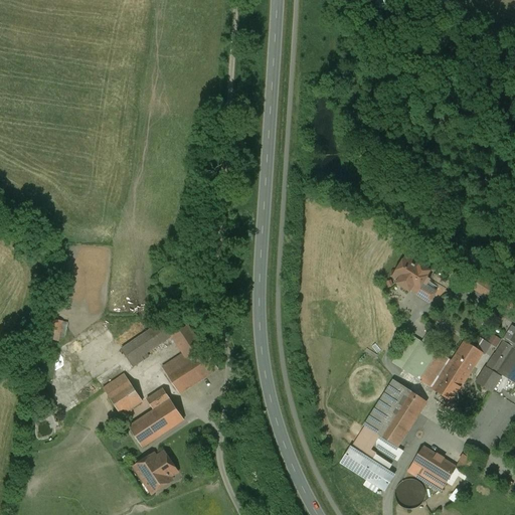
[(431,271),(406,255),(393,277),(417,292),(431,271)]
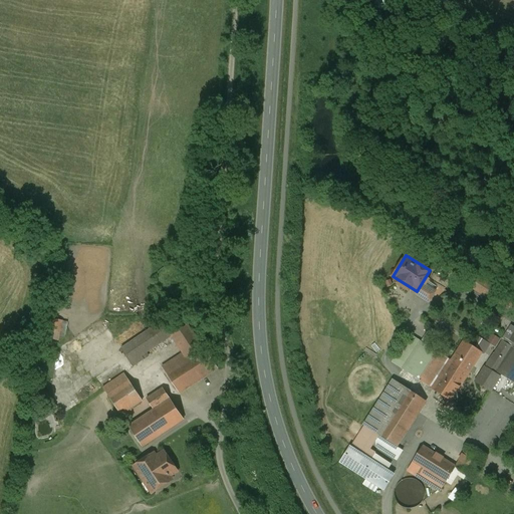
[(501,291),(467,270),(461,280),(495,301),(501,291)]
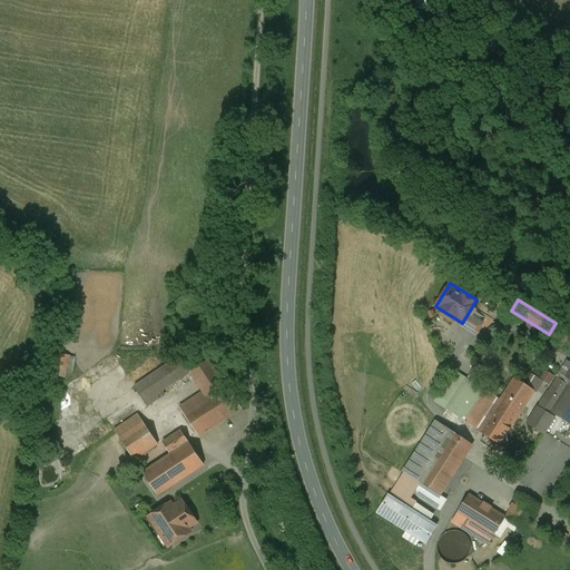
[(569,331),(560,324),(553,334),(569,343),(569,331)]
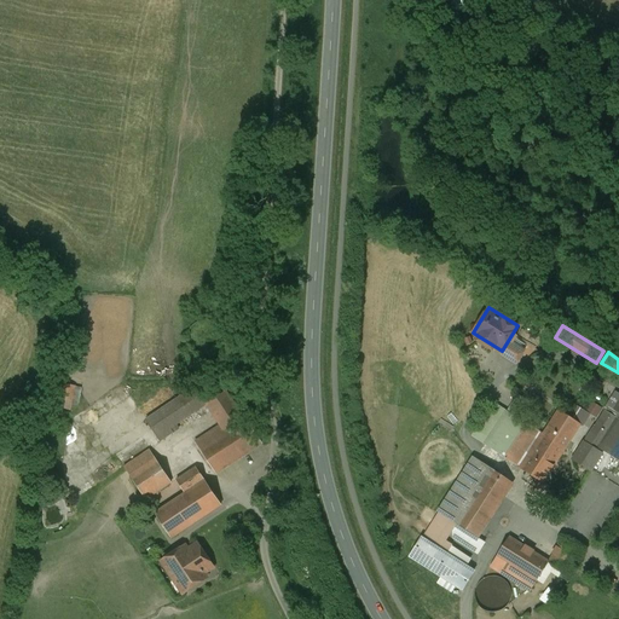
[(74,387),(59,383),(55,408),(69,410),(71,397),(74,387)]
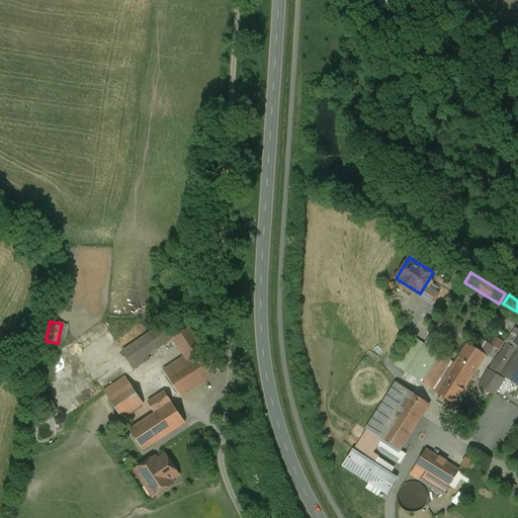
[(163,324),(121,352),(134,369),(145,362),(143,359),(173,338),(163,324)]
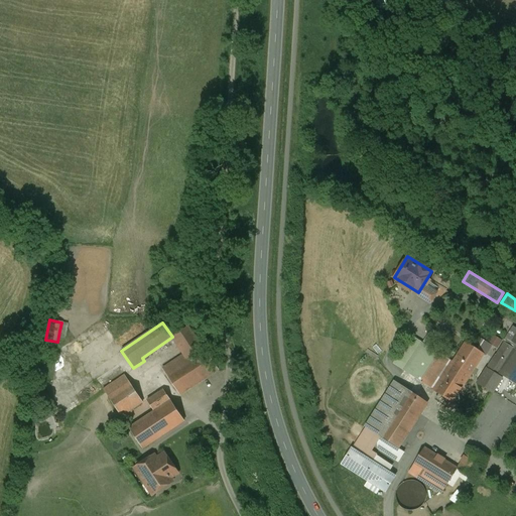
[(184,356),(163,369),(179,395),(218,370),(205,350),(205,351),(188,327),(172,337),(184,356)]
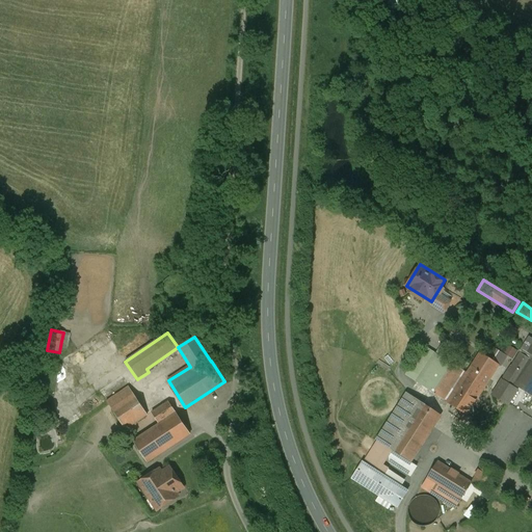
[(531,357),(531,340),(530,339),(521,354),(531,361),(531,357)]
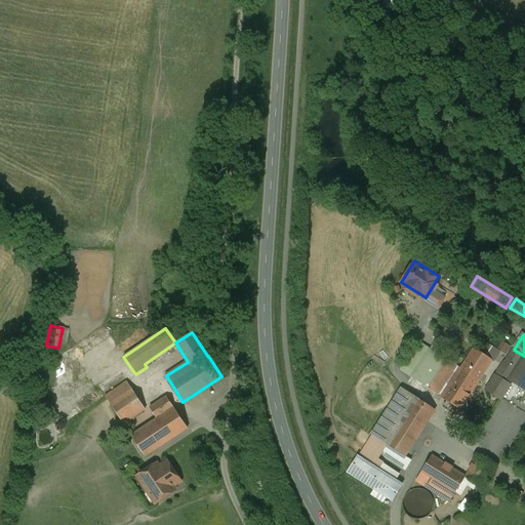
[(448,361),(430,349),(411,377),(439,395),(438,396),(460,410),(491,361),(474,349),(461,368),(448,360),(448,361)]
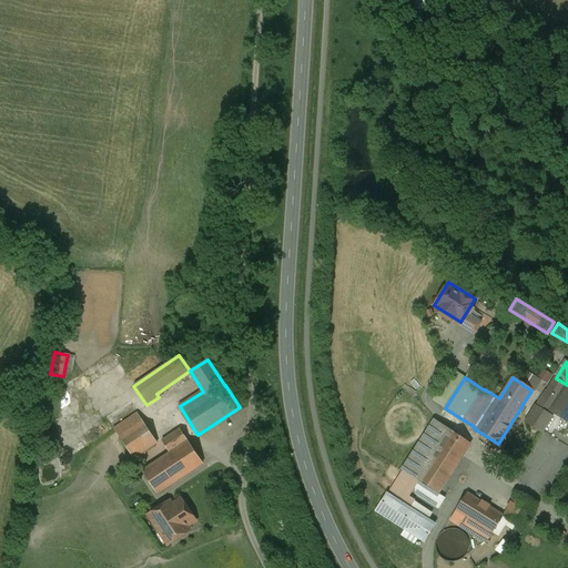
[(556,378),(555,378),(546,392),(538,403),(550,409),(553,406),(567,416),(567,385),(556,378)]
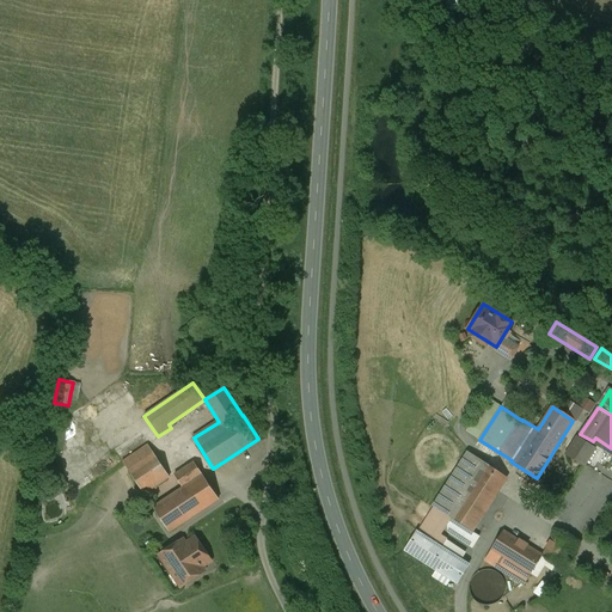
[(170,477),(147,445),(122,461),(145,494),(170,477)]
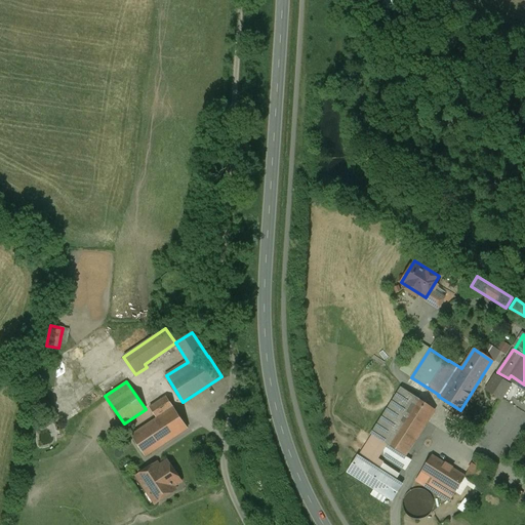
[(435,410),(402,389),(371,435),(372,435),(358,456),(367,461),(380,441),(405,456),(435,410)]
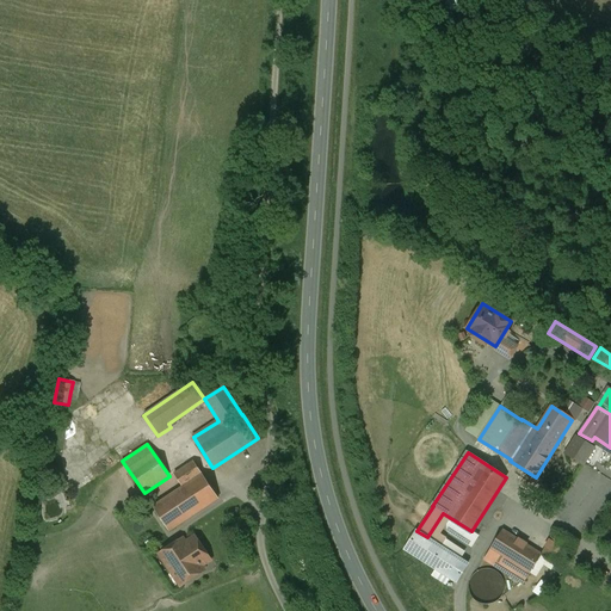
[(193,462),(174,474),(183,487),(153,507),(168,531),(217,499),(193,462)]
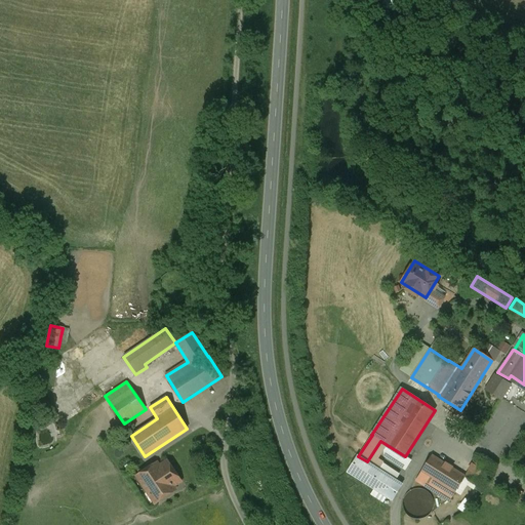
[(358,456),(348,473),(392,500),(402,484),(367,461),(358,456)]
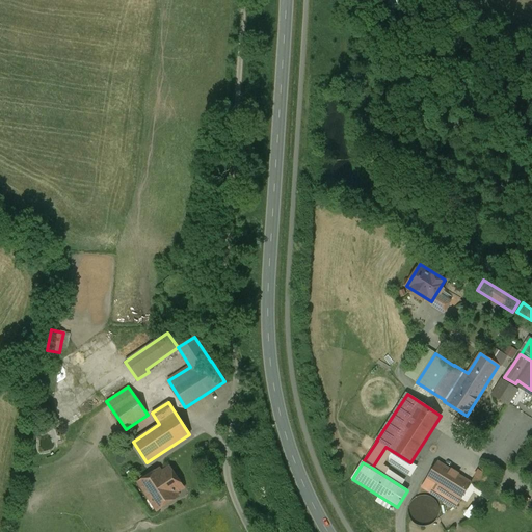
[(471,483),(436,462),(427,478),(461,500),(471,483)]
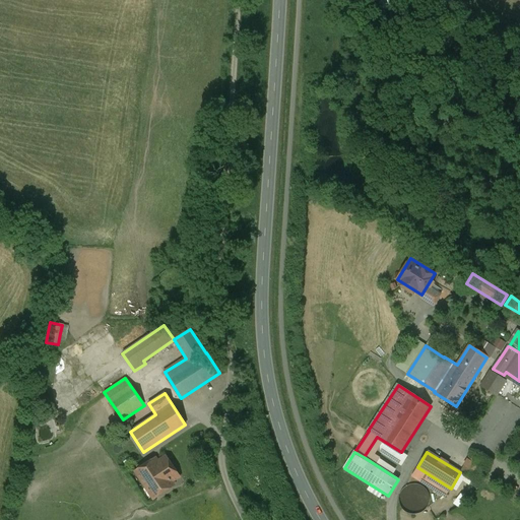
[(167,457),(149,468),(148,466),(137,473),(146,486),(149,485),(156,497),(173,486),(171,482),(179,476),(167,457)]
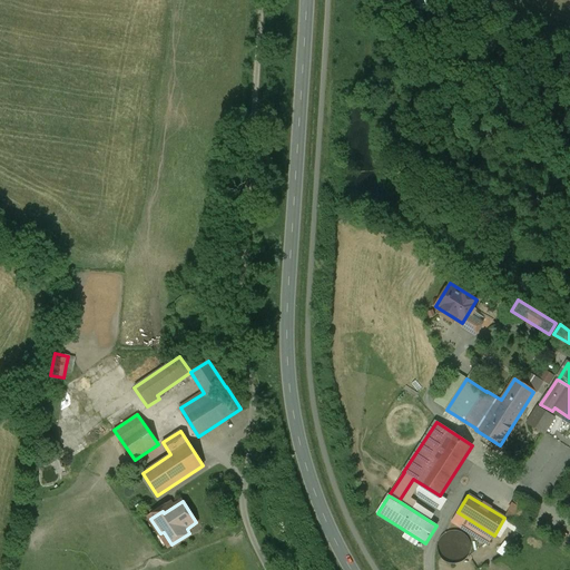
[(494,536),(458,512),(451,522),(481,540),(488,544),(494,536)]
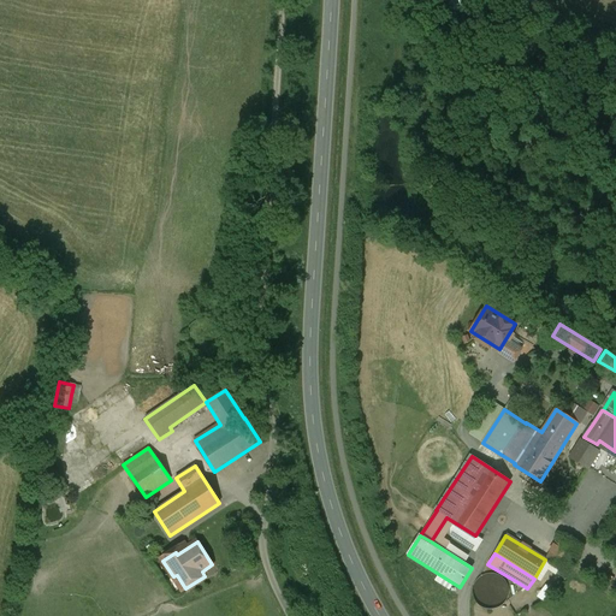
[(505,602),(508,597),(508,591),(508,585),(504,580),(499,576),(495,574),(489,574),(483,575),(478,579),(474,584),(473,590),(473,596),(475,600),(479,605),(484,608),(490,609),(496,609),(501,606),(505,602)]
